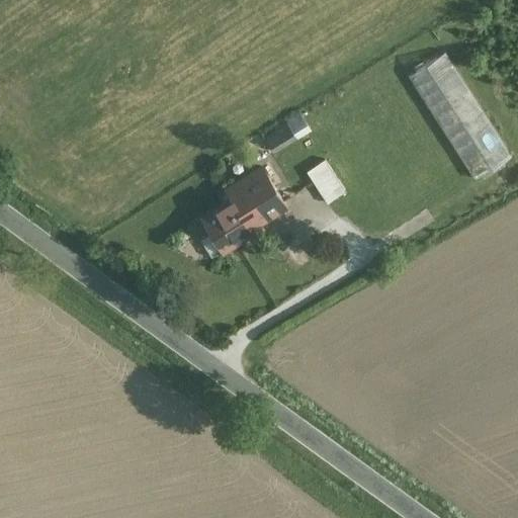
[(445,52),(408,75),(475,180),(512,156),(445,52)]
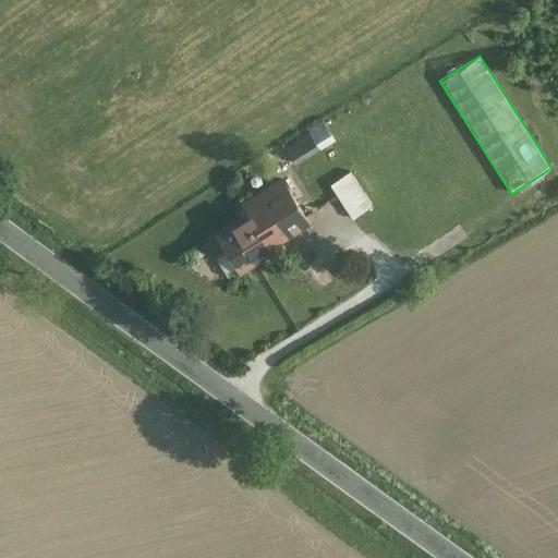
[(328,118),(287,142),(300,162),(340,138),(328,118)]
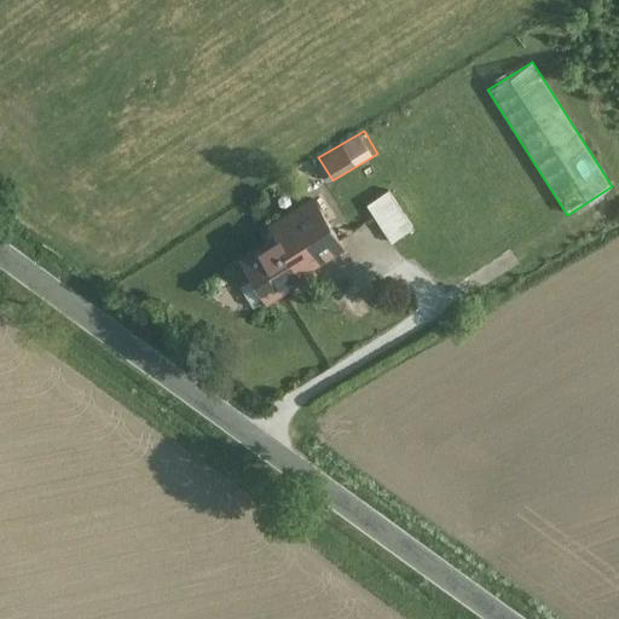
[(388,191),(369,204),(393,241),(412,229),(388,191)]
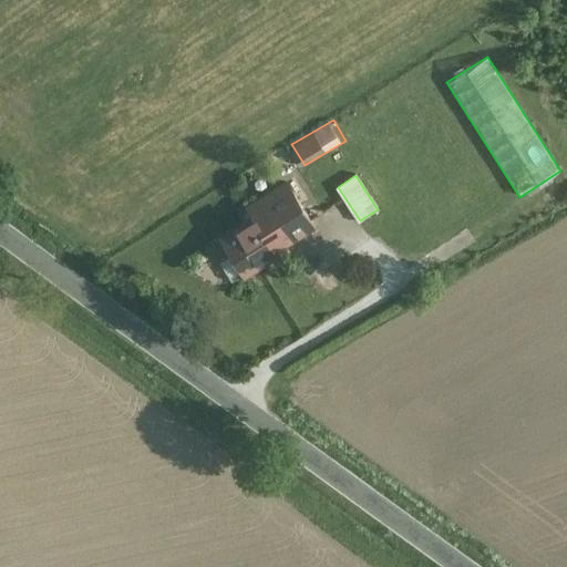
[(247,207),(254,217),(265,210),(271,222),(300,204),(287,182),(247,207)]
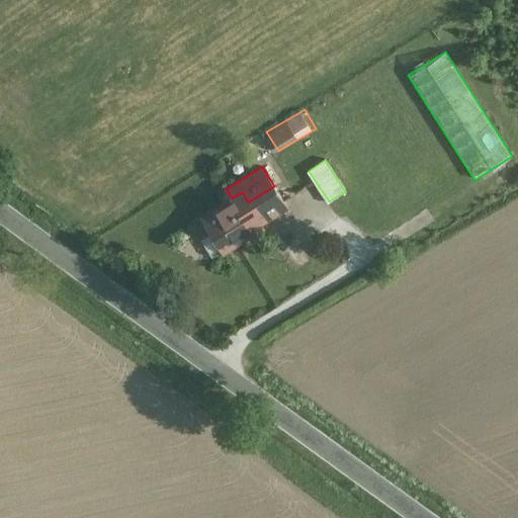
[(232,198),(203,217),(224,249),(262,225),(248,202),(242,192),(232,198)]
